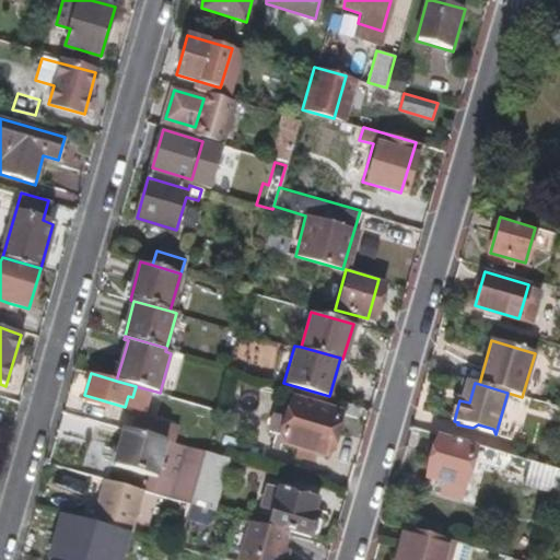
[(143,388),(136,386),(132,397),(140,399),(143,388)]
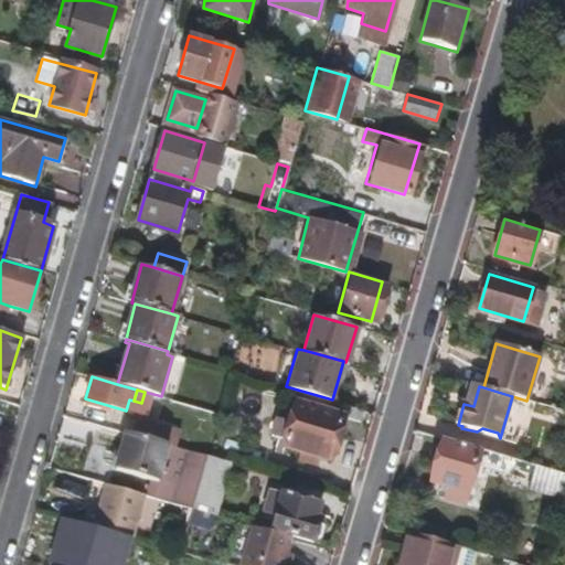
[(158,395),(145,392),(141,403),(155,406),(158,395)]
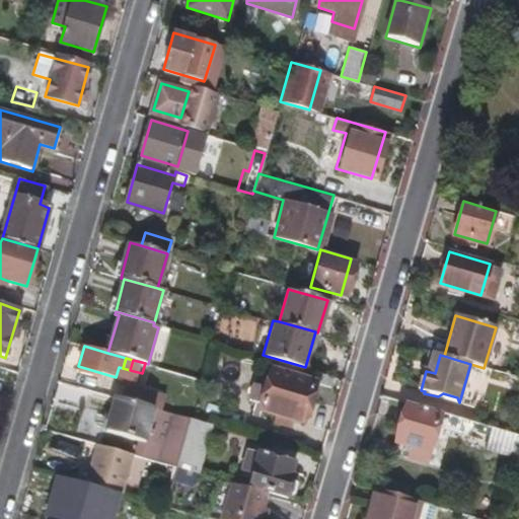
[(313,380),(270,367),(257,409),(301,422),(313,380)]
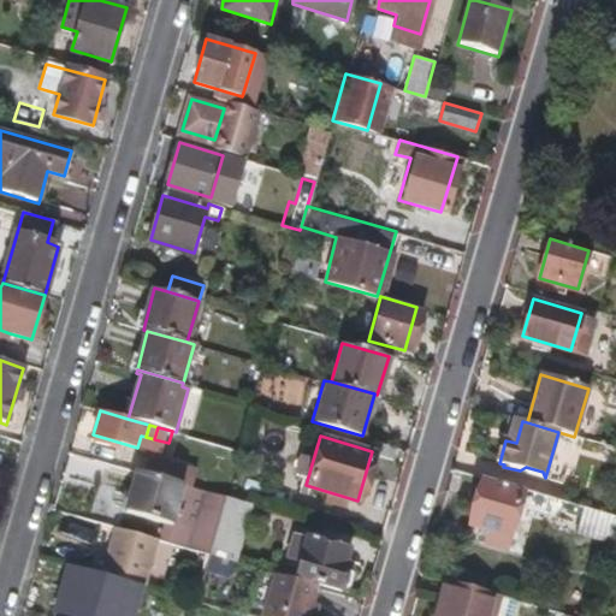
[(149,454),(143,472),(177,483),(182,463),(149,454)]
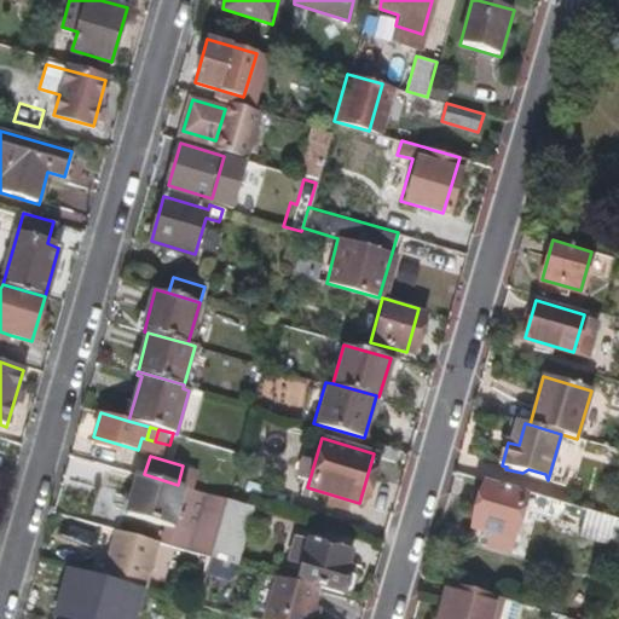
[(545,474),(528,469),(522,473),(548,480),(545,474)]
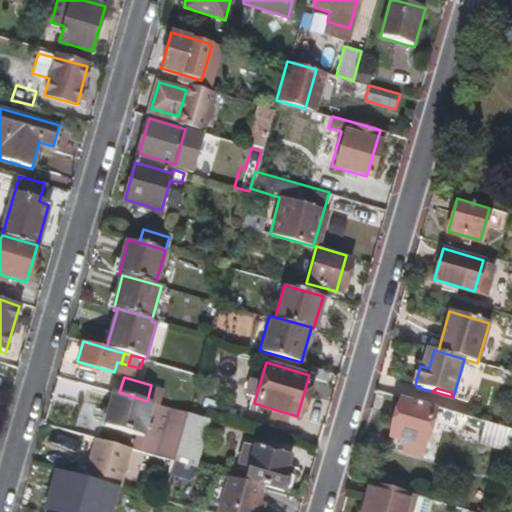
[(147,401),(119,392),(113,391),(103,427),(163,445),(160,457),(172,461),(186,412),(147,401)]
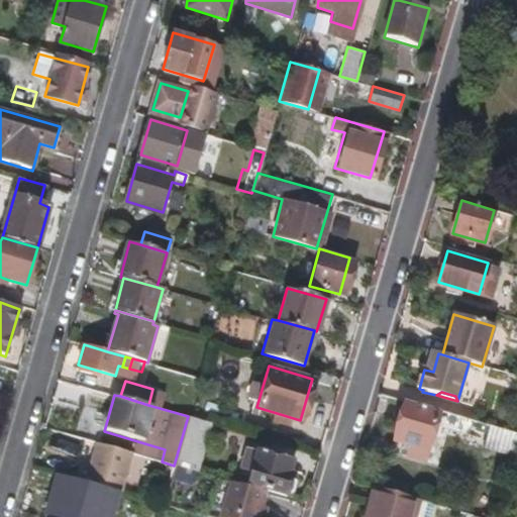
[(439,411),(405,401),(394,440),(428,450),(439,411)]
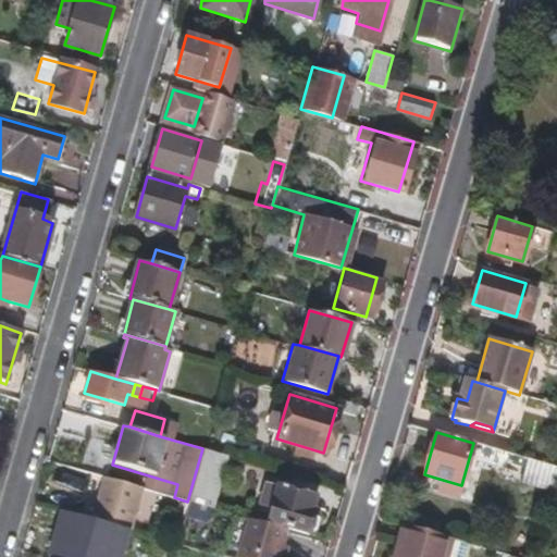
[(202,448),(187,502),(212,509),(227,456),(202,448)]
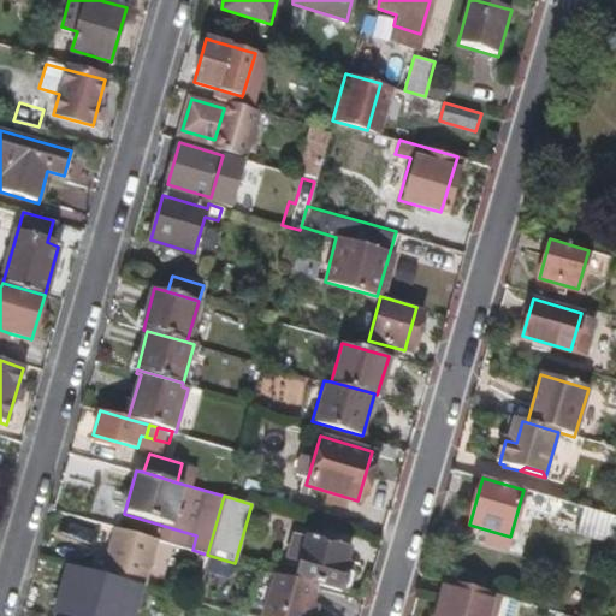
[(615,516),(599,513),(596,523),(615,529),(615,516)]
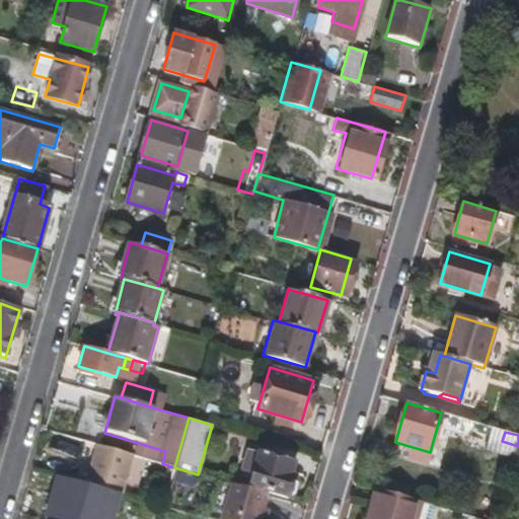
[(131,454),(97,445),(86,484),(120,493),(131,454)]
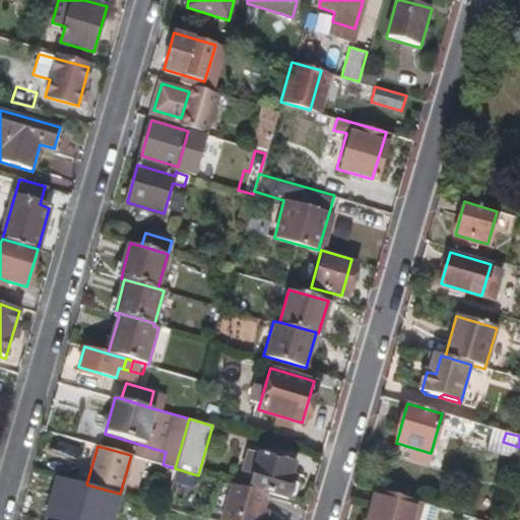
[(296,463),(255,451),(250,470),(261,473),(256,490),(289,499),(290,496),(296,498),(301,482),(295,480),(296,476),(293,476),(296,463)]
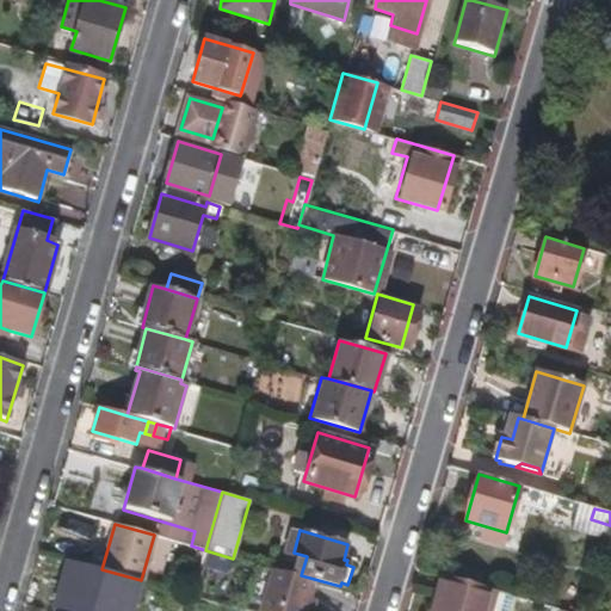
[(196,553),(172,545),(165,568),(190,575),(196,553)]
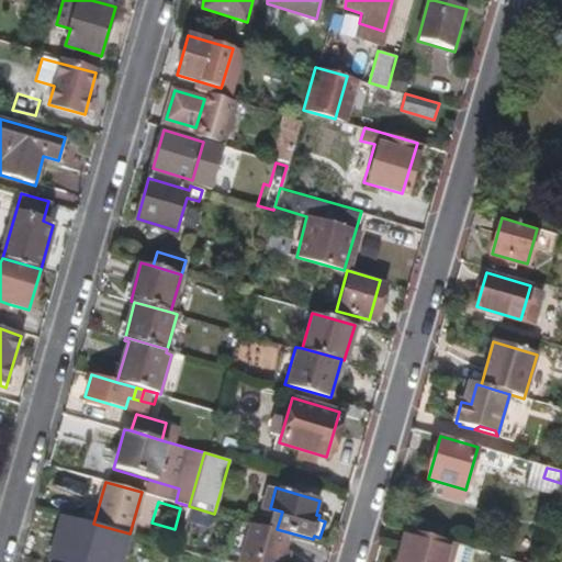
[(101,532),(67,523),(62,541),(56,540),(52,555),(72,561),(102,561),(104,554),(96,551),(101,532)]
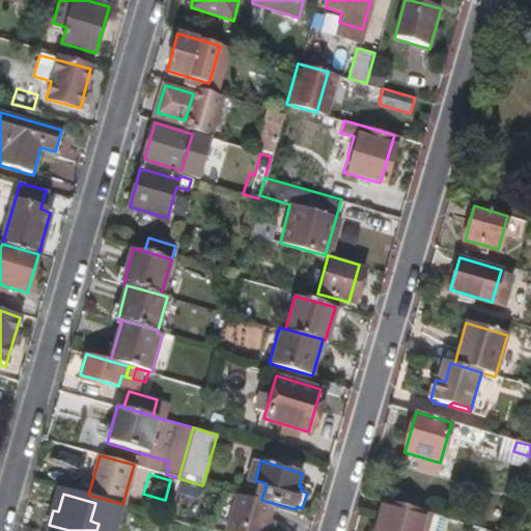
[(225,530),(264,530),(272,505),(235,495),(225,530)]
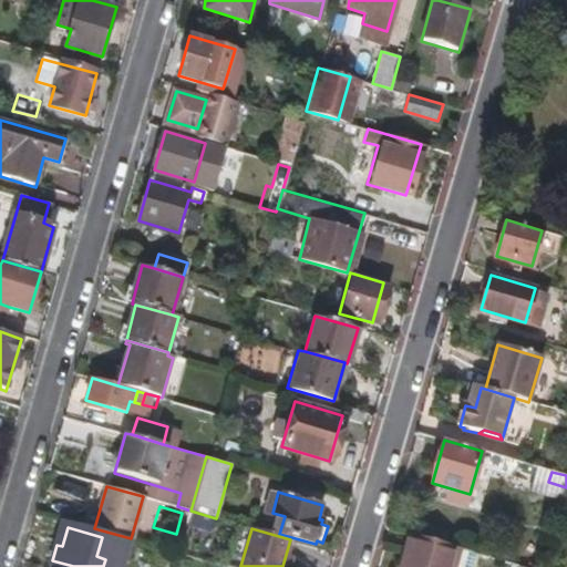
[(471,566),(475,553),(408,533),(403,550),(409,552),(404,566),(471,566)]
